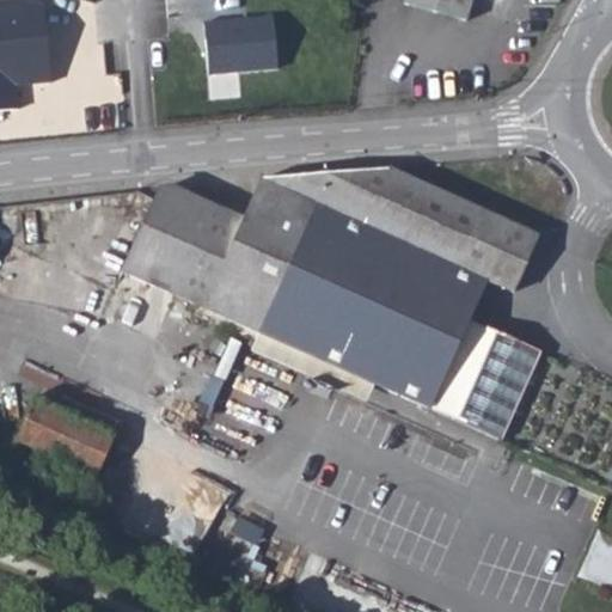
[(0,0),(0,109),(10,108),(7,86),(51,80),(42,0),(0,0)]
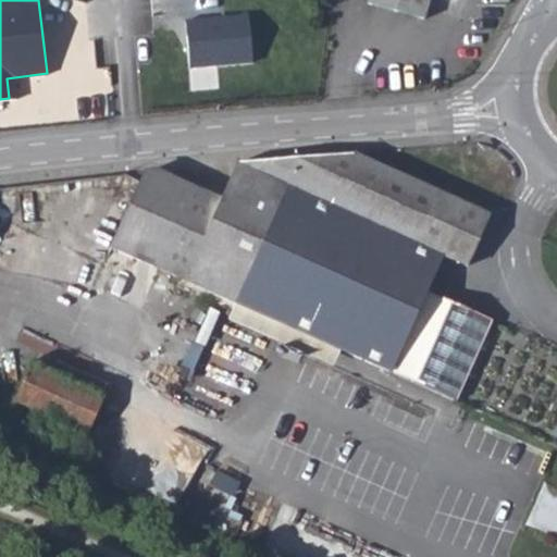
[(370,0),(423,15),(426,0),(370,0)]
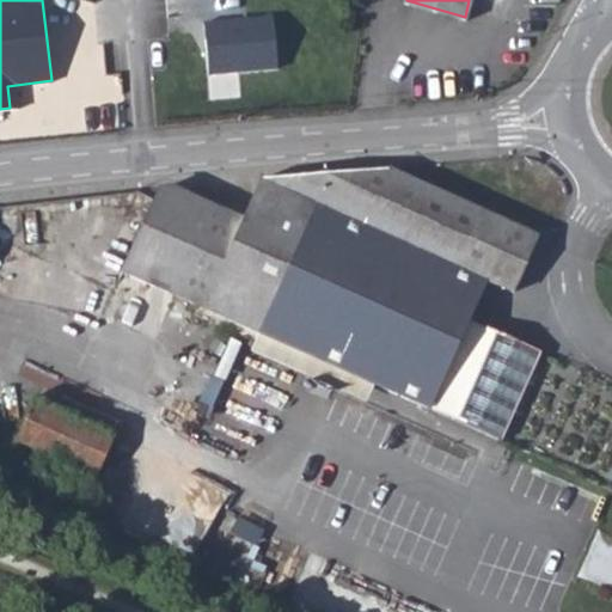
[(271,14),(202,24),(206,77),(279,67),(271,14)]
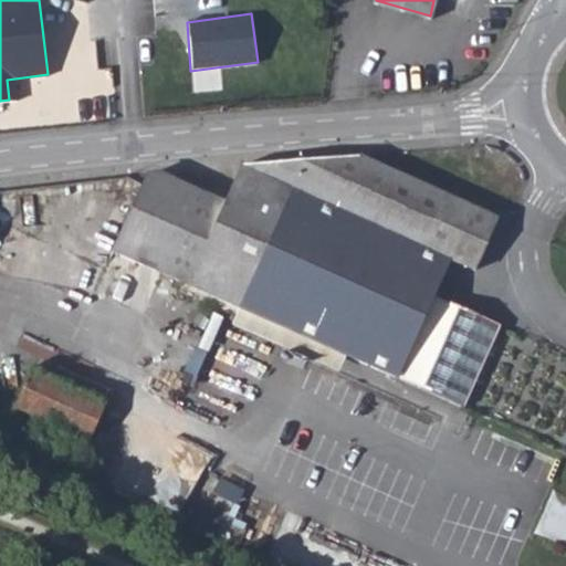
[(163,170),(153,170),(117,250),(468,408),(503,325),(436,295),(444,278),(482,293),(513,226),(360,155),(247,164),(230,200),(163,170)]
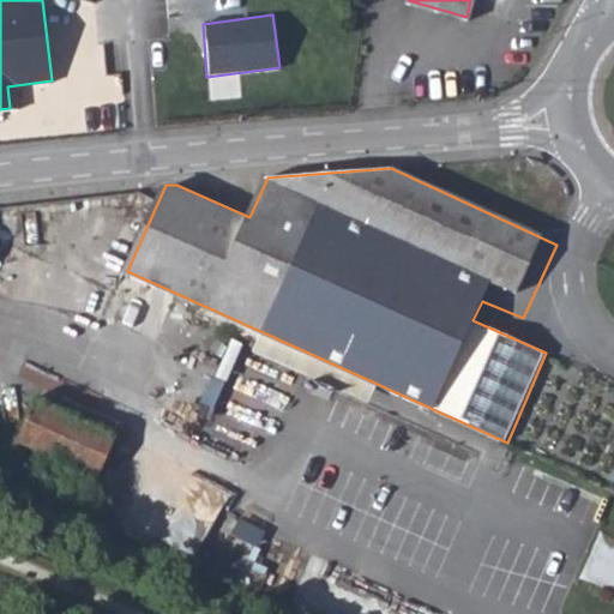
[(118,432),(38,396),(19,439),(98,475),(118,432)]
